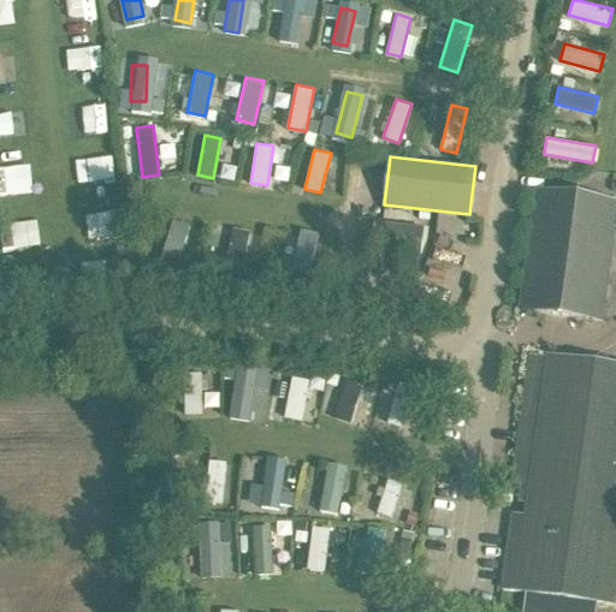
[(615,198),(535,189),(520,308),(600,319),(614,226),(615,225),(615,198)]
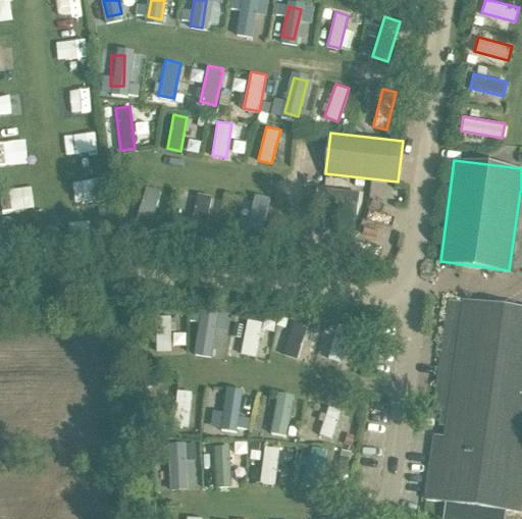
[(134,222),(148,226),(160,188),(146,184),(134,222)]
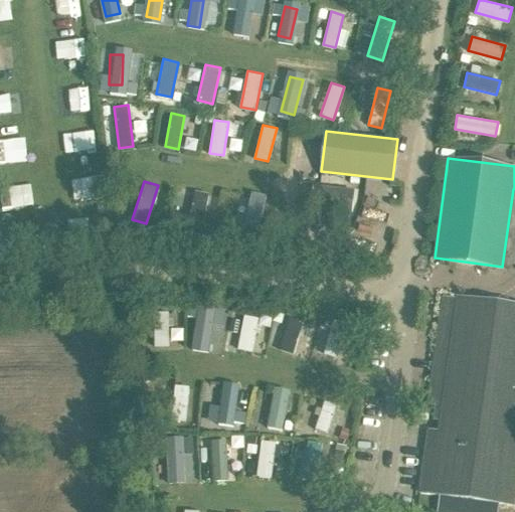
[(314,186),(311,206),(351,211),(354,191),(314,186)]
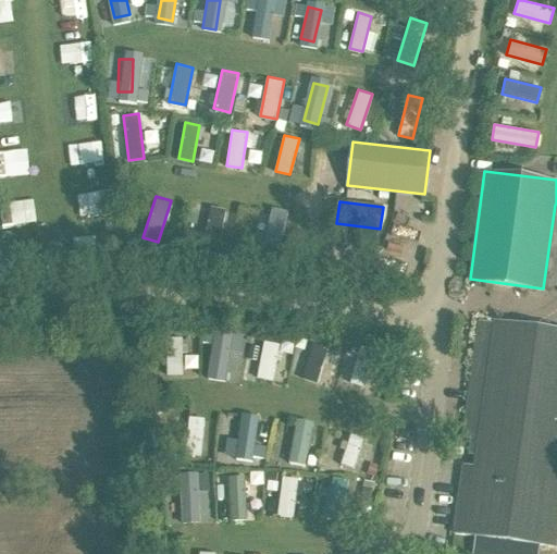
[(201,239),(218,243),(225,207),(210,204),(201,239)]
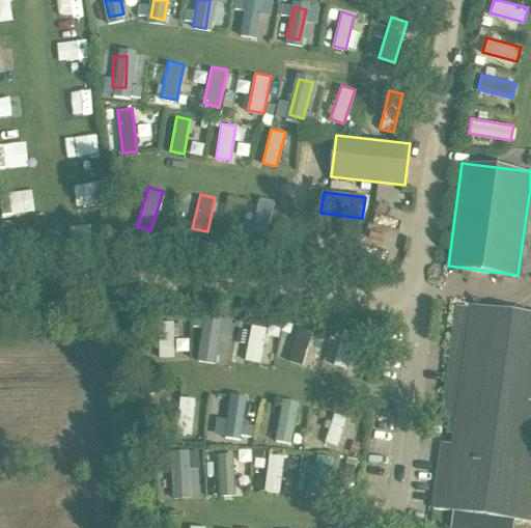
[(249,234),(264,238),(274,198),(258,195),(249,234)]
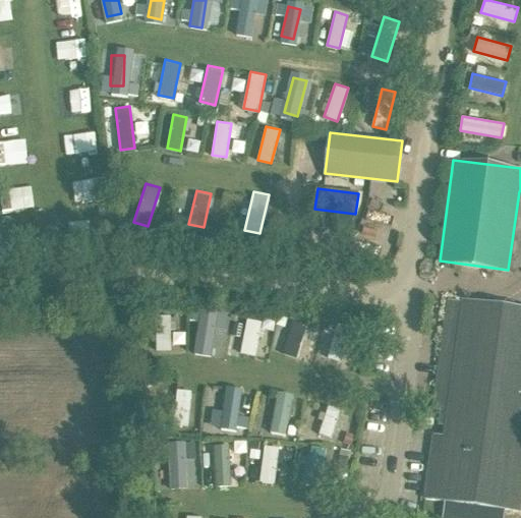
[(432,438),(424,497),(519,510),(520,496),(520,307),(462,299),(462,301),(447,299),(432,407),(441,408),(439,423),(445,424),(443,439),(432,438)]
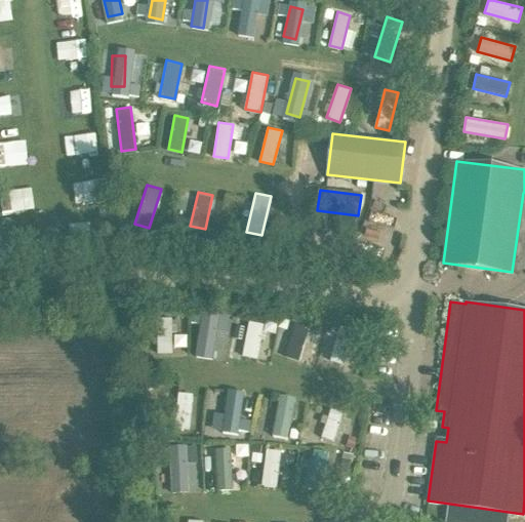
[(172,323),(171,316),(157,317),(157,352),(172,352),(172,331),(177,331),(177,323),(172,323)]
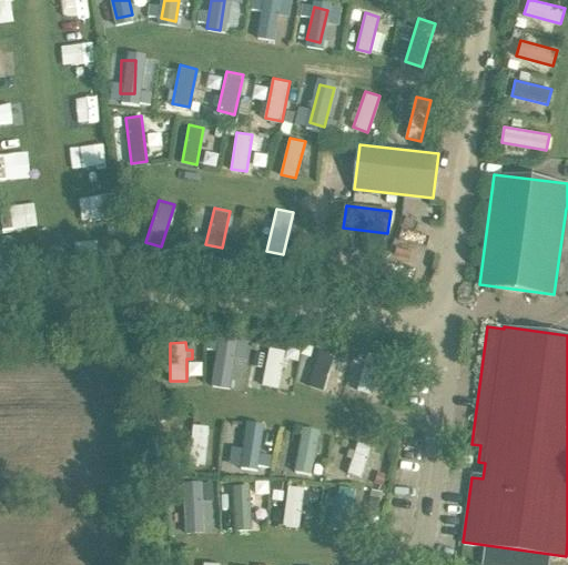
[(235,347),(222,346),(217,379),(231,381),(235,347)]
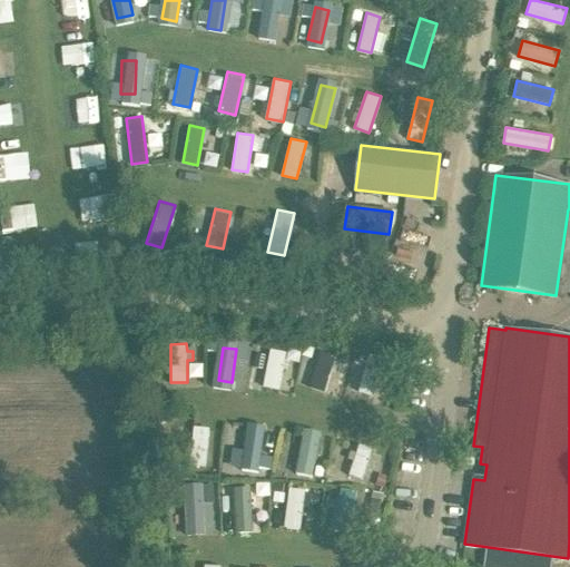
[(286,352),(271,349),(264,385),(278,389),(286,352)]
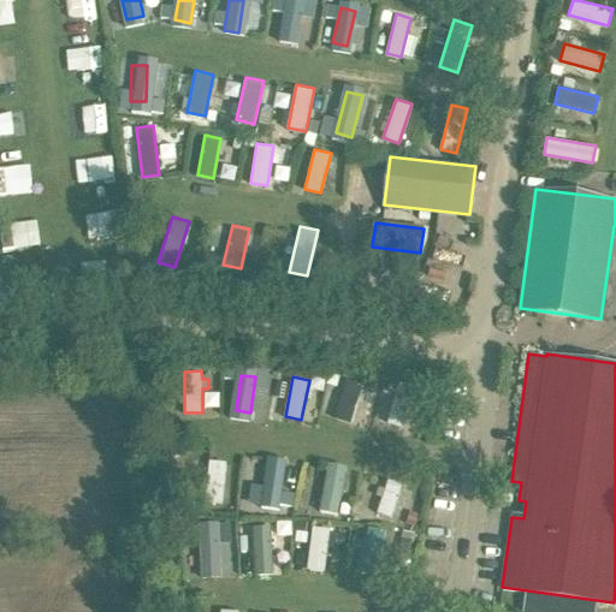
[(335,417),(350,422),(362,384),(347,378),(335,417)]
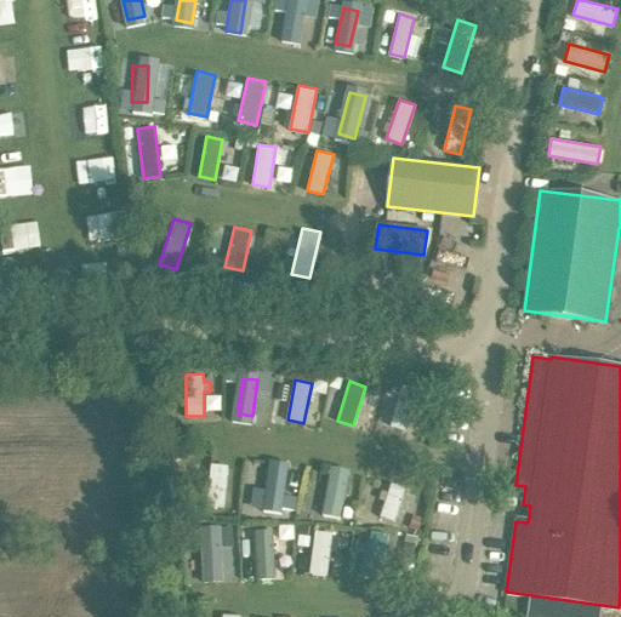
[(419,388),(402,383),(391,426),(406,429),(419,388)]
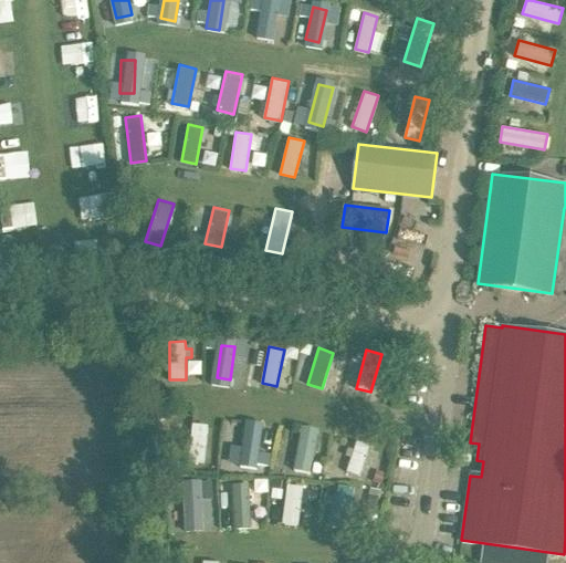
[(189,459),(203,461),(208,424),(192,423),(190,446),(179,445),(178,456),(189,456),(189,459)]
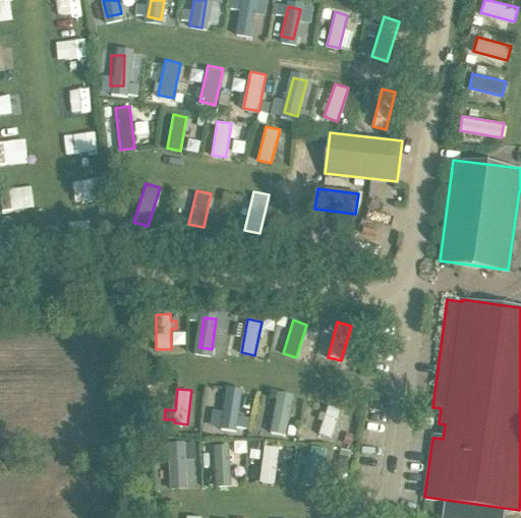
[(270,430),(285,434),(293,393),(278,391),(270,430)]
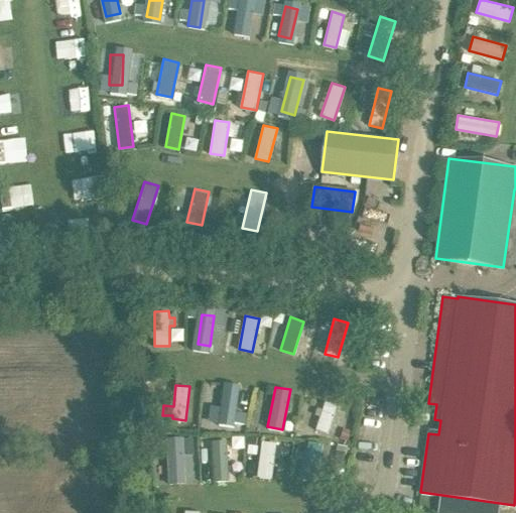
[(217,426),(229,429),(236,392),(224,390),(217,426)]
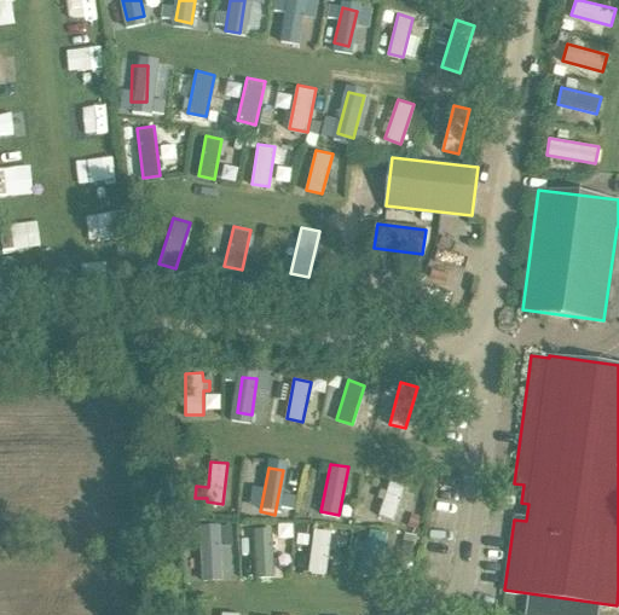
[(379,515),(392,518),(404,486),(389,481),(379,515)]
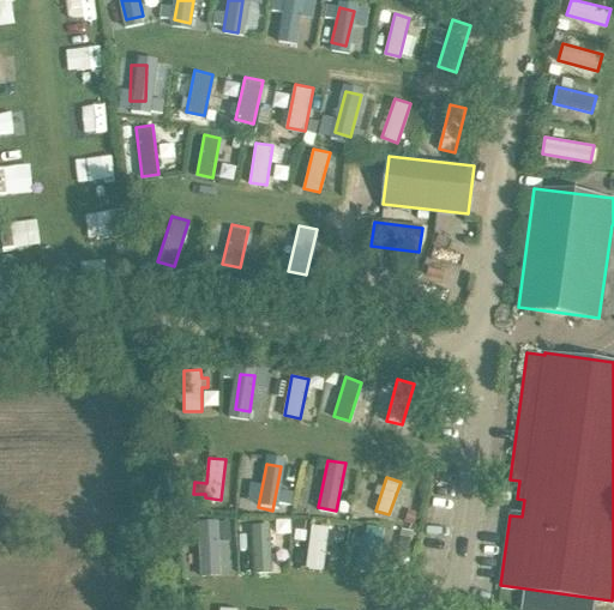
[(510,499),(512,487),(501,485),(499,497),(510,499)]
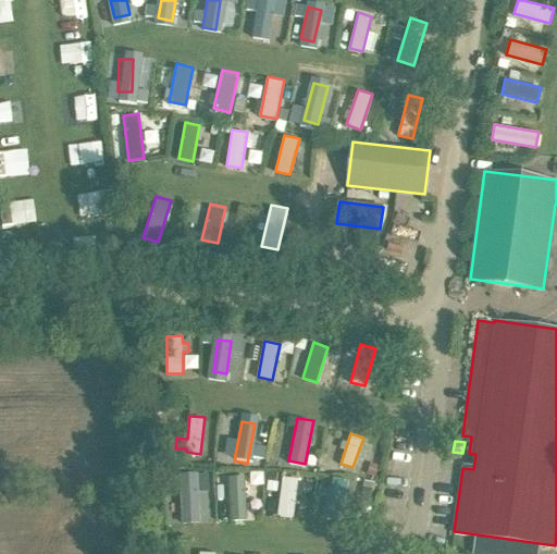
[(252,464),(261,464),(262,455),(254,454),(252,464)]
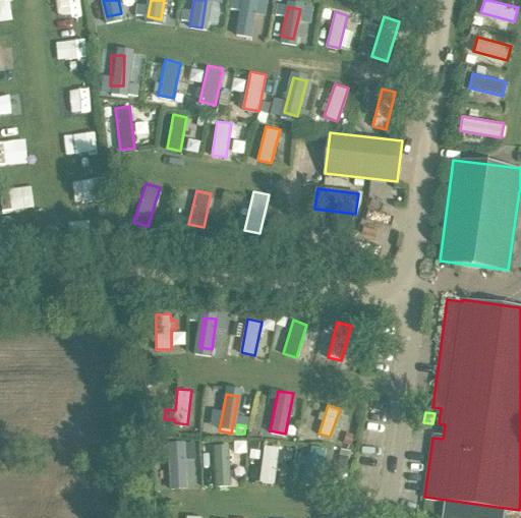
[(214,445),(215,485),(231,484),(229,444),(214,445)]
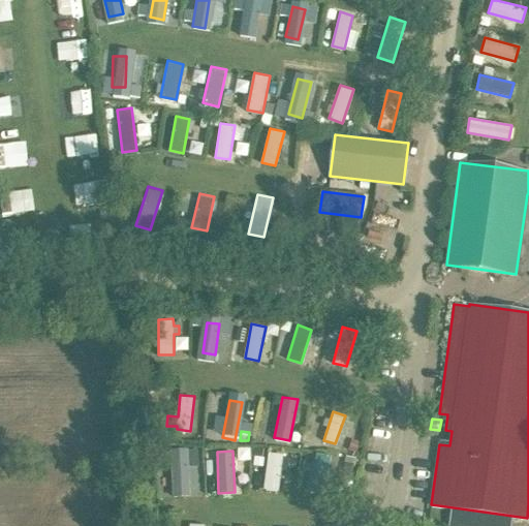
[(316,451),(309,490),(324,493),(331,454),(316,451)]
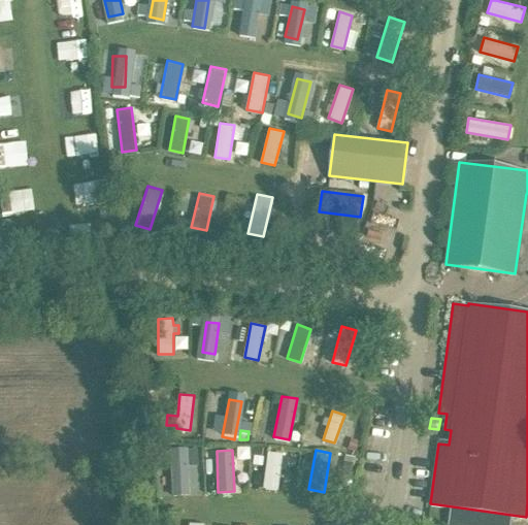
[(184,451),(169,454),(177,488),(192,485),(187,463),(193,461),(190,451),(184,453),(184,451)]
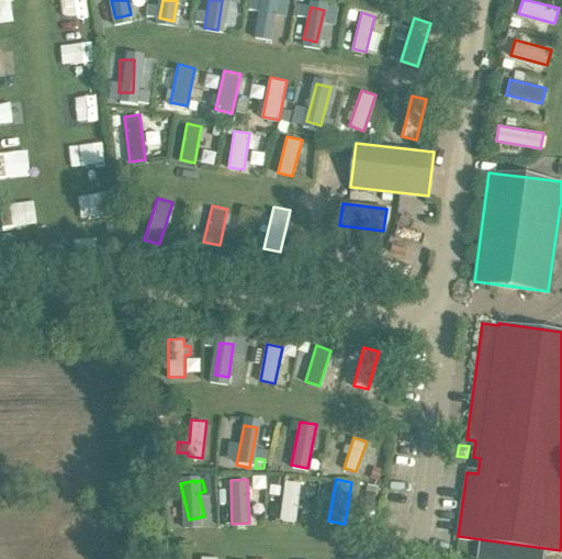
[(285,480),(280,520),(295,521),(299,498),(304,499),(306,487),(301,485),(302,482),(285,480)]
